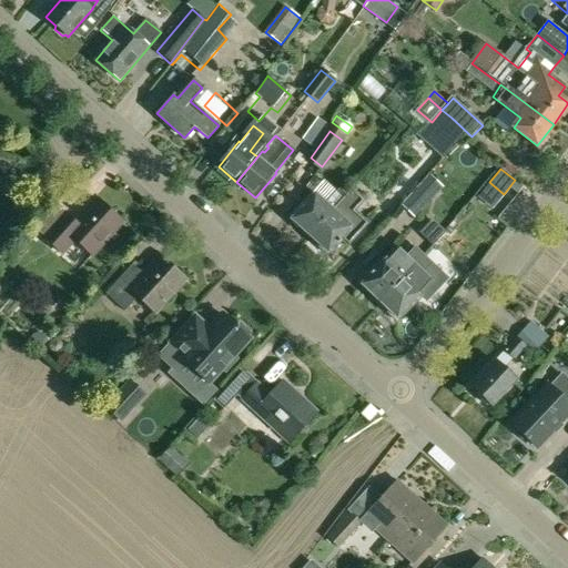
[(422,186),(403,208),(414,217),(433,198),(422,186)]
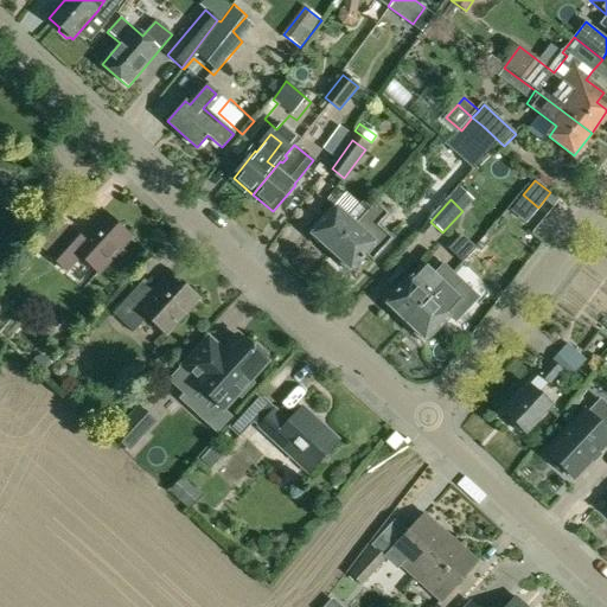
[(375,203),(355,225),(331,253),(350,269),(363,255),(372,261),(391,240),(378,225),(388,215),(375,203)]
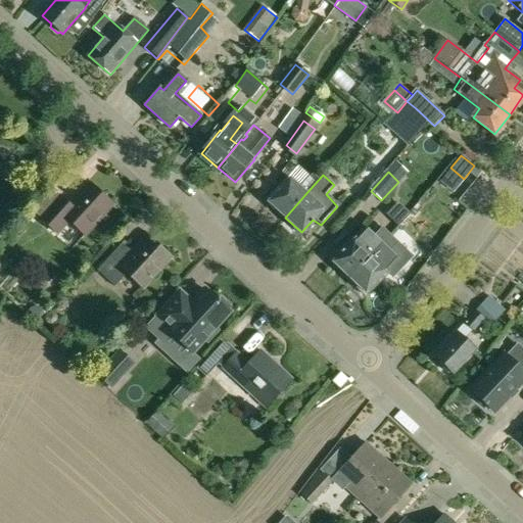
[(269,202),(285,218),(305,194),(289,180),(269,202)]
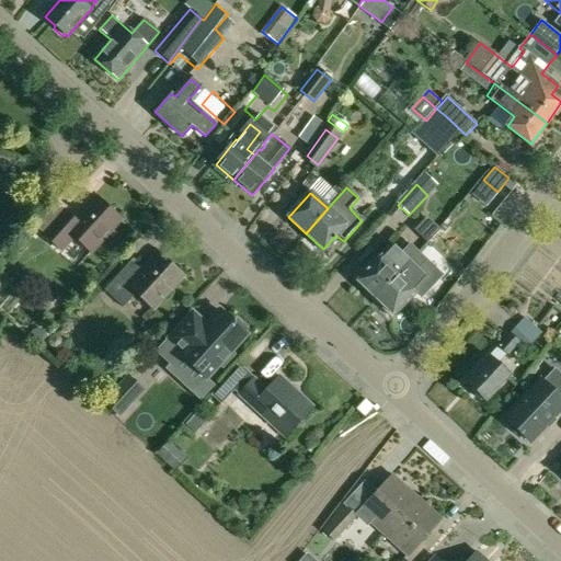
[(61,212),(42,232),(56,247),(63,252),(68,247),(76,238),(91,252),(121,220),(94,196),(72,220),(61,212)]
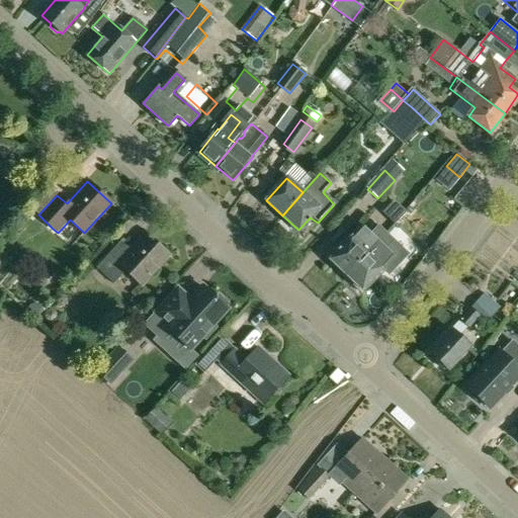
[(32,208),(38,214),(57,195),(51,189),(32,208)]
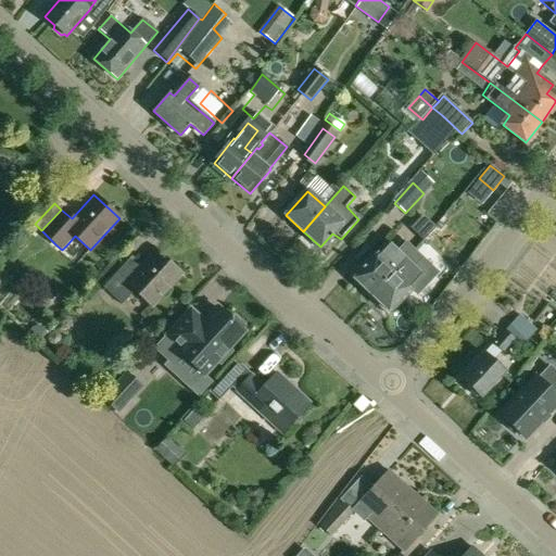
[(433,205),(411,228),(422,239),(444,215),(433,205)]
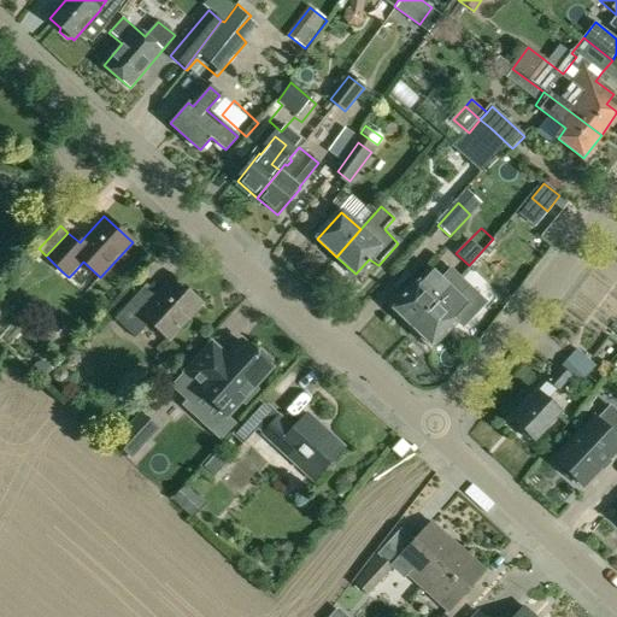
[(393,307),(391,310),(400,318),(403,317),(412,327),(439,298),(447,288),(428,270),(392,307),(393,307)]
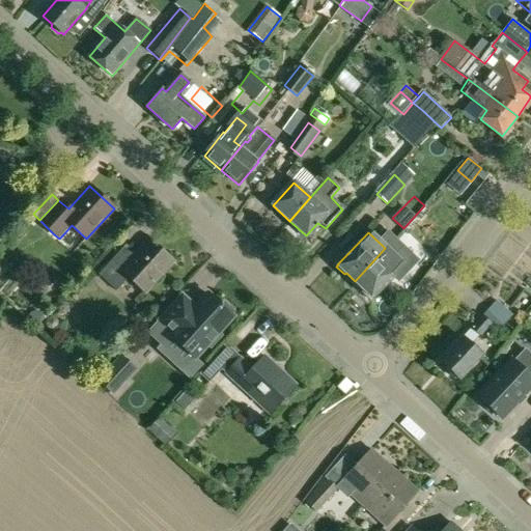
[(138,255),(131,263),(119,253),(100,275),(117,291),(130,278),(145,292),(162,275),(161,275),(173,261),(150,241),(137,255),(138,255)]
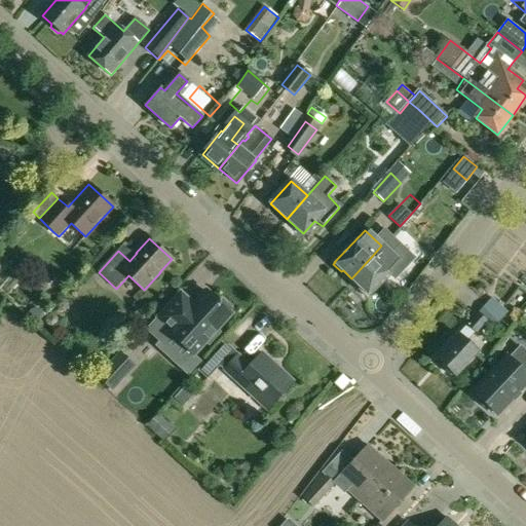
[(374,254),(351,278),(362,288),(361,290),(369,297),(370,295),(371,296),(401,264),(381,246),(374,254)]
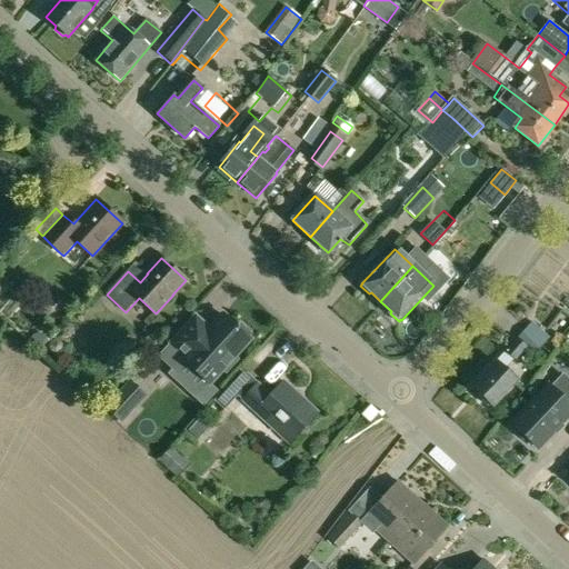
[(248,338),(250,335),(240,325),(237,328),(222,315),(209,330),(203,326),(198,332),(189,325),(159,357),(175,371),(183,361),(209,385),(222,370),(226,373),(238,360),(235,357),(250,340),(248,338)]
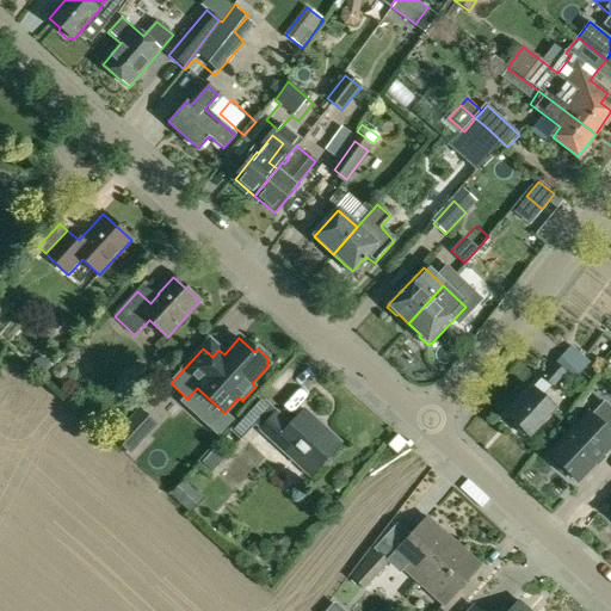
[(532,389),(507,418),(517,427),(517,431),(524,437),(528,436),(530,438),(556,409),(542,397),(566,372),(574,381),(590,365),(571,347),(556,363),(532,389)]
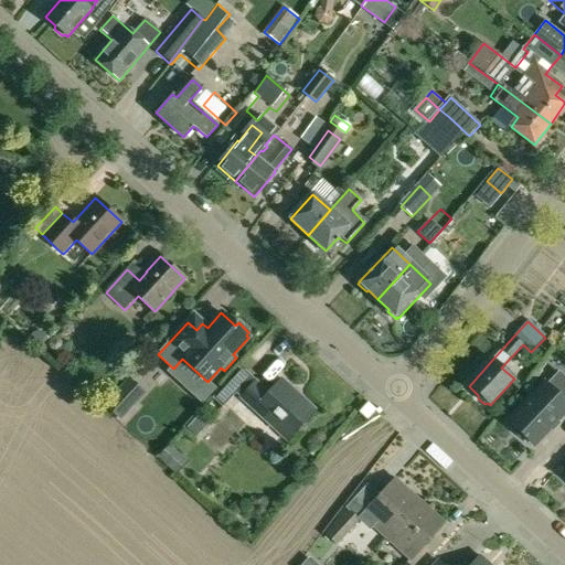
[(279,380),(290,363),(281,356),(269,374),(279,380)]
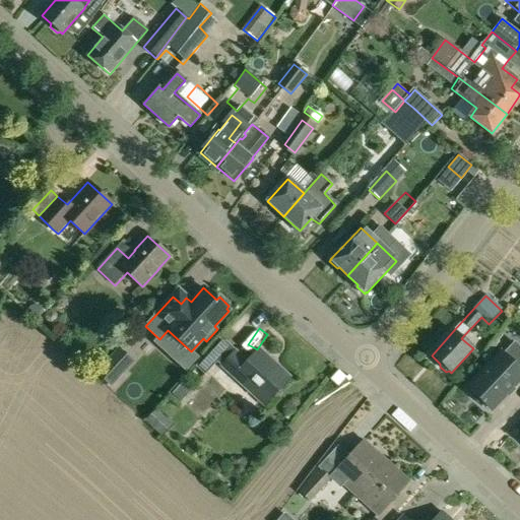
[(120,349),(98,374),(110,385),(132,361),(120,349)]
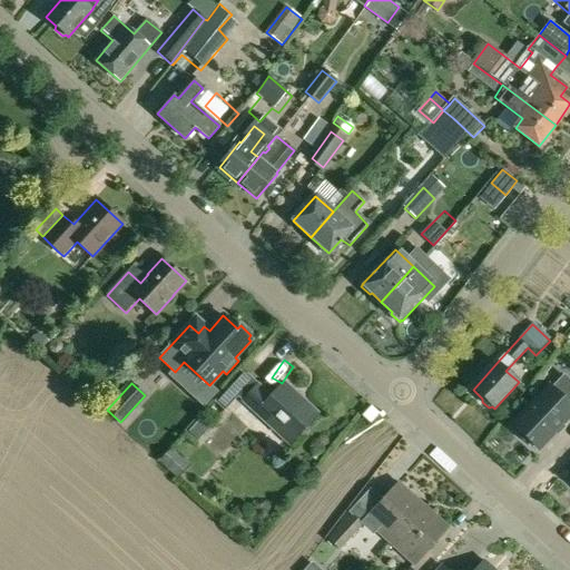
[(271,397),(258,386),(243,402),(290,444),(317,414),(284,383),(271,397)]
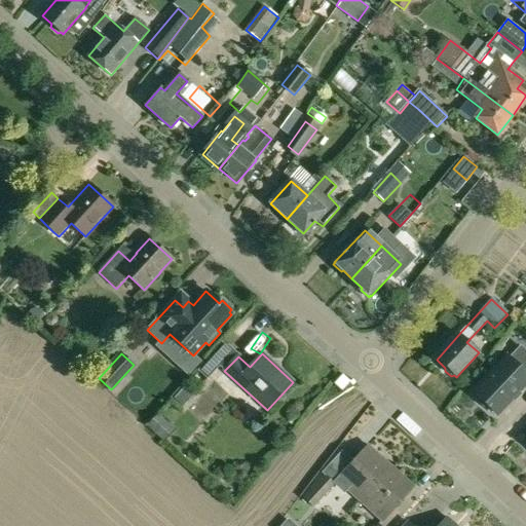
[(471,391),(474,395),(473,399),(481,406),(485,405),(494,414),(525,379),(525,375),(504,355),(471,391)]
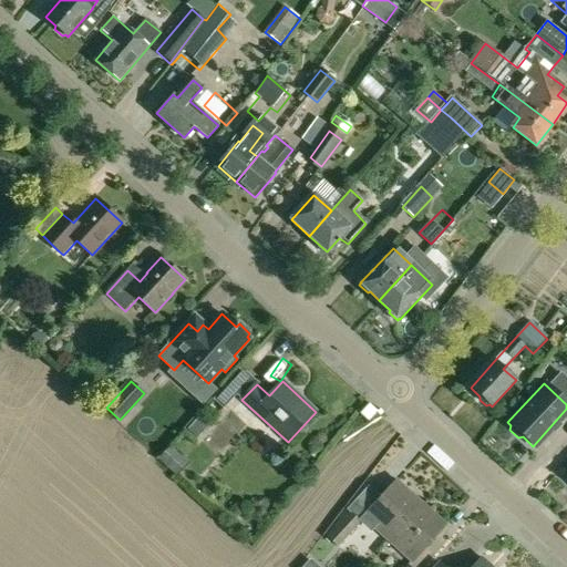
[(236,394),(226,384),(214,399),(224,408),(236,394)]
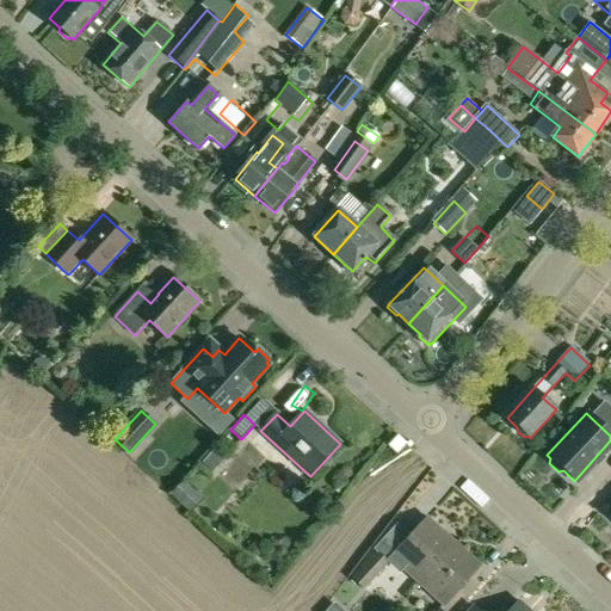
[(203,462),(213,471),(224,458),(215,450),(203,462)]
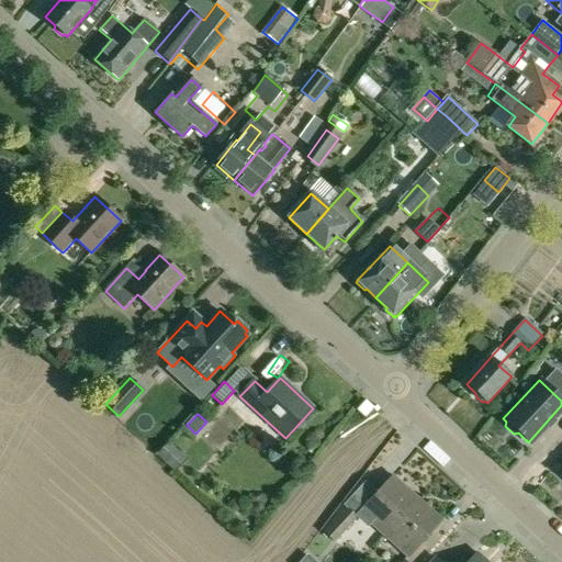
[(561,453),(561,433),(551,446),(561,453)]
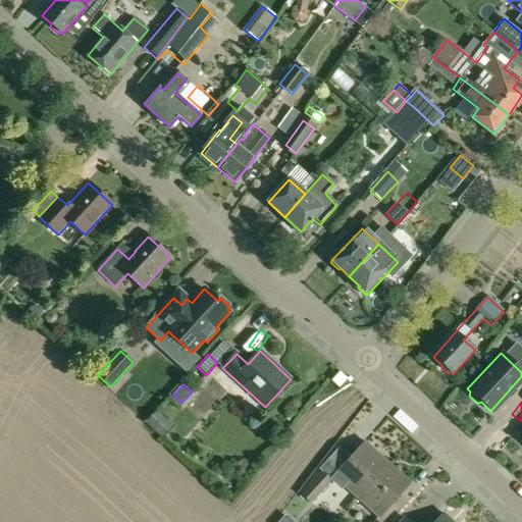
[(146,423),(163,439),(174,426),(158,410),(146,423)]
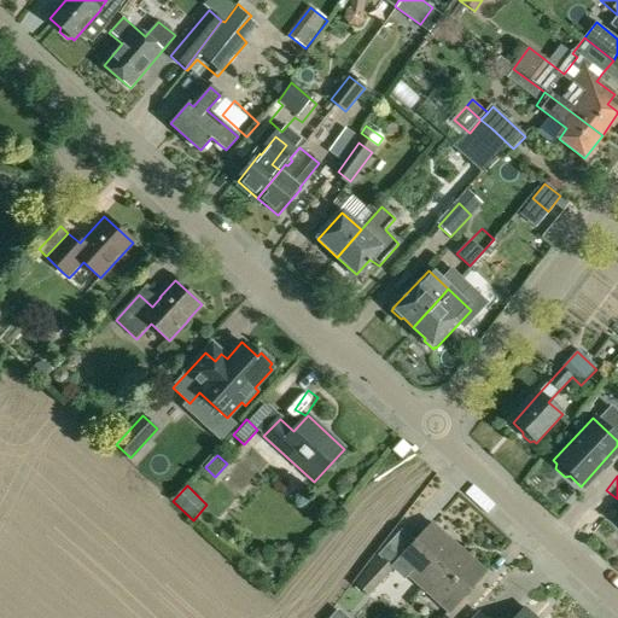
[(396,565),(421,589),(459,549),(432,525),(396,565)]
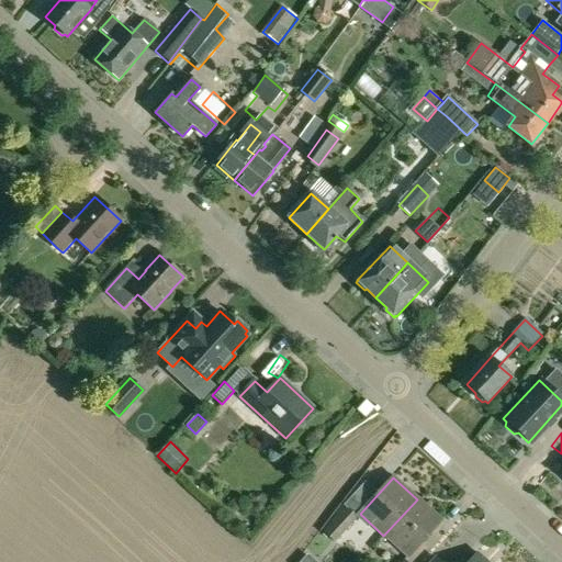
[(417,499),(383,536),(408,558),(441,521),(417,499)]
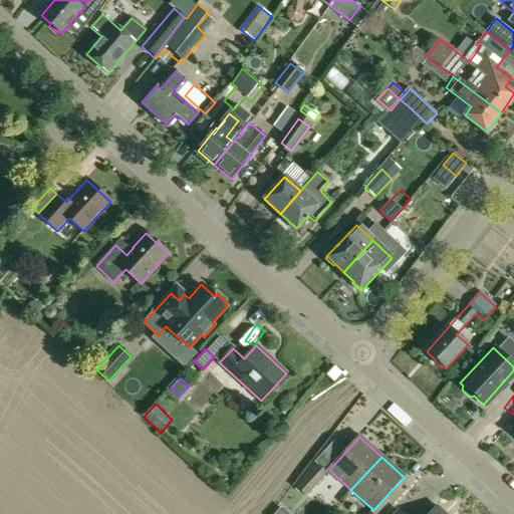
[(295,488),(305,497),(327,474),(316,465),(295,488)]
